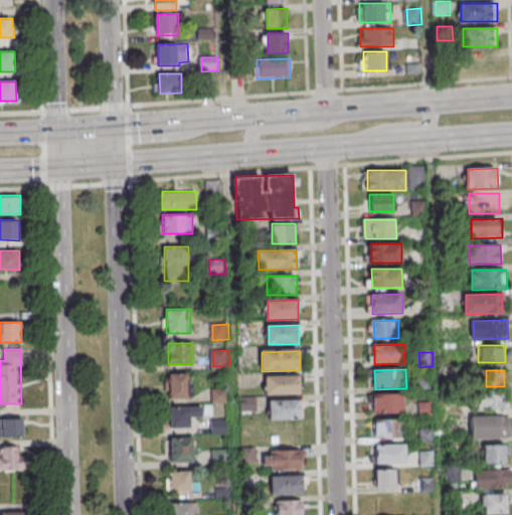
[(267,376),(300,376),(301,394),(268,395),(267,376)]
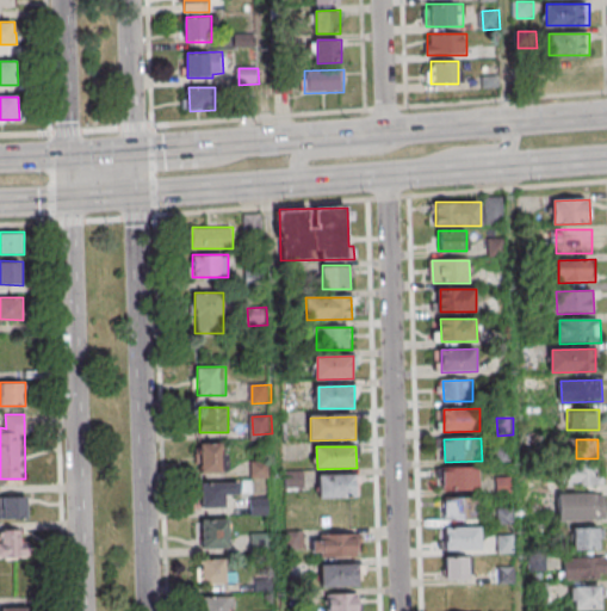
[(203,448),(228,448),(229,473),(204,474),(203,448)]
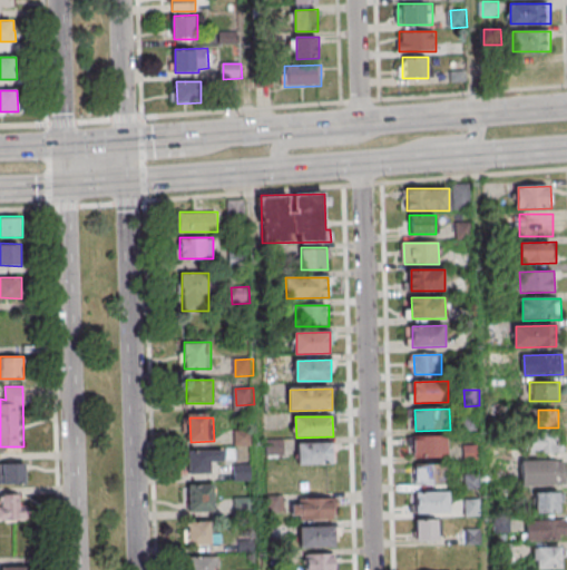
[(463,418),(479,418),(479,433),(465,434),(463,418)]
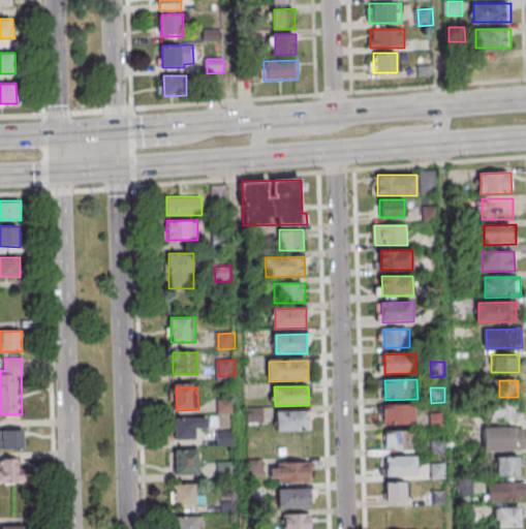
[(220,400),(237,400),(237,414),(220,415),(220,400)]
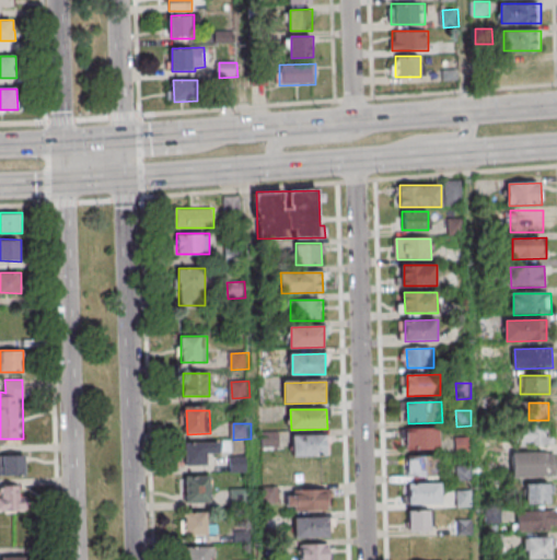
[(517,426),(549,426),(550,446),(517,446),(517,426)]
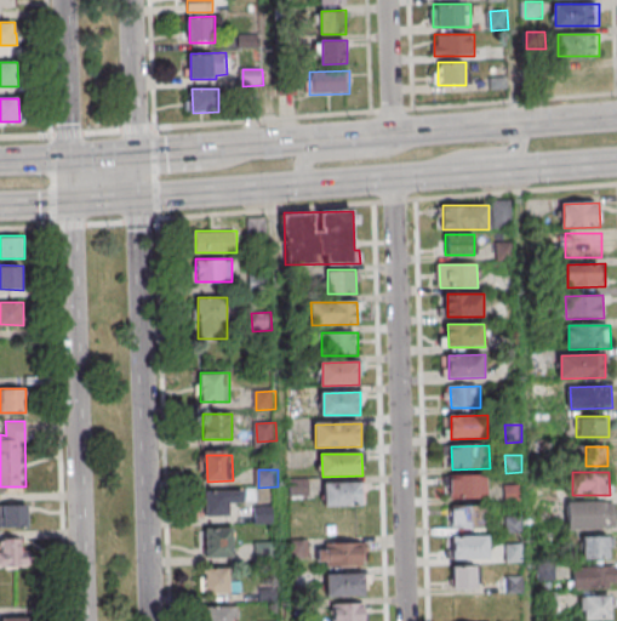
[(452,477),(490,476),(490,499),(452,500),(452,477)]
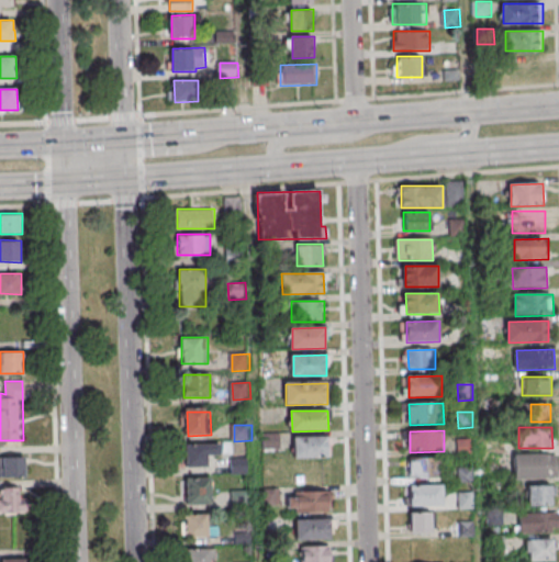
[(265,434),(282,434),(282,450),(265,450),(265,434)]
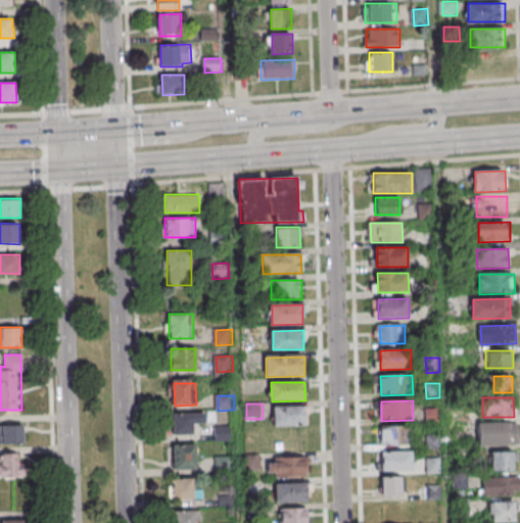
[(275,408),(305,408),(305,426),(275,427),(275,408)]
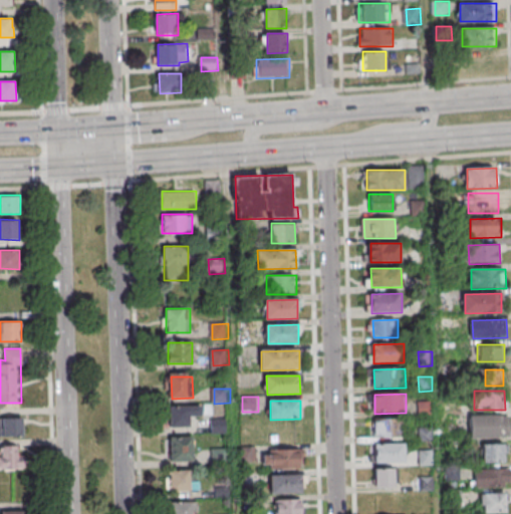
[(171,407),(203,407),(203,417),(192,418),(192,428),(171,429),(171,407)]
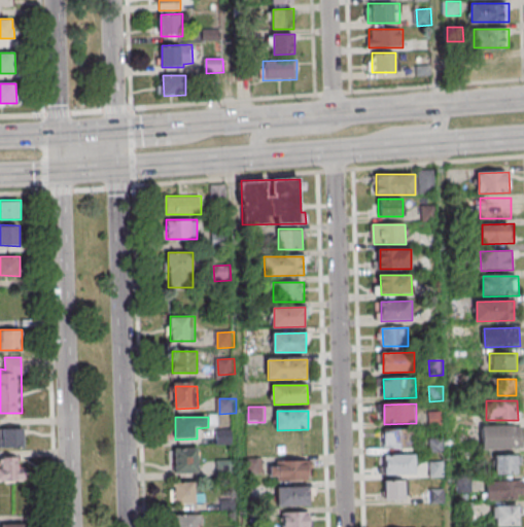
[(483,425),(483,449),(522,449),(522,425),(483,425)]
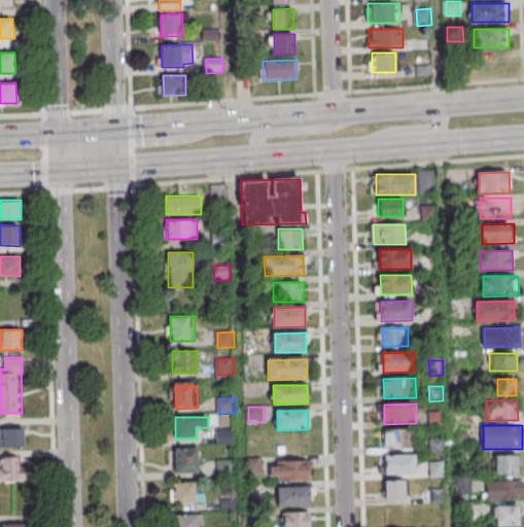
[(25,428),(0,427),(0,447),(25,447),(25,428)]
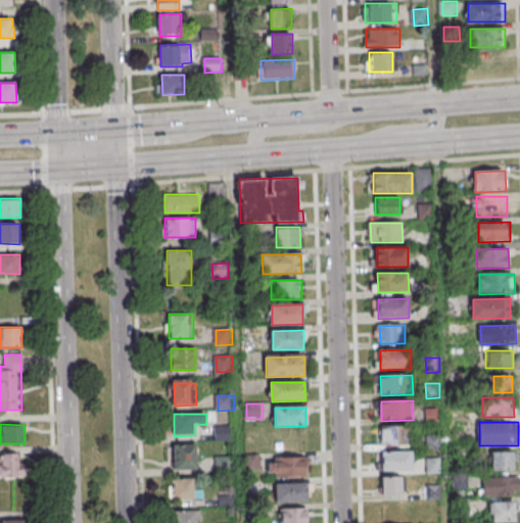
[(217,427),(233,426),(234,443),(218,444),(217,427)]
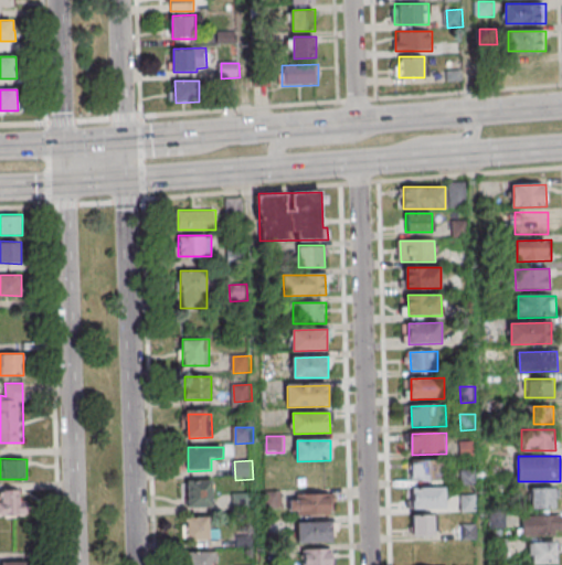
[(444,480),(444,461),(411,461),(411,480),(444,480)]
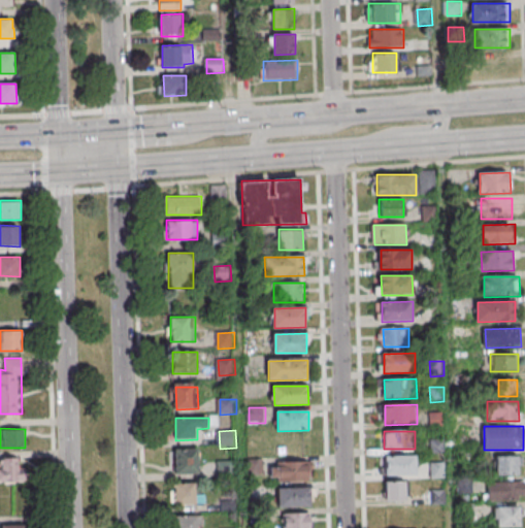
[(432,440),(447,439),(447,455),(433,455),(432,440)]
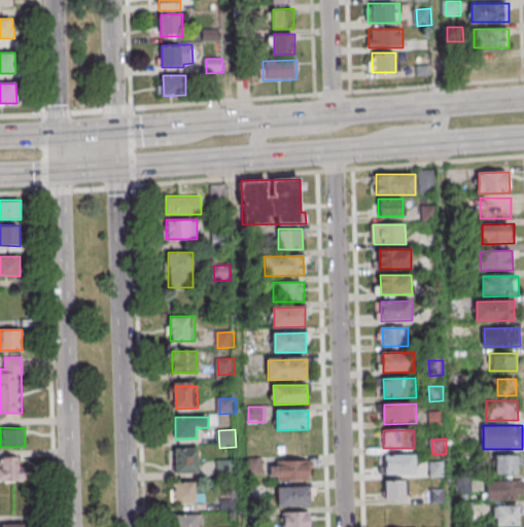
[(177,450),(199,450),(199,471),(177,471),(177,450)]
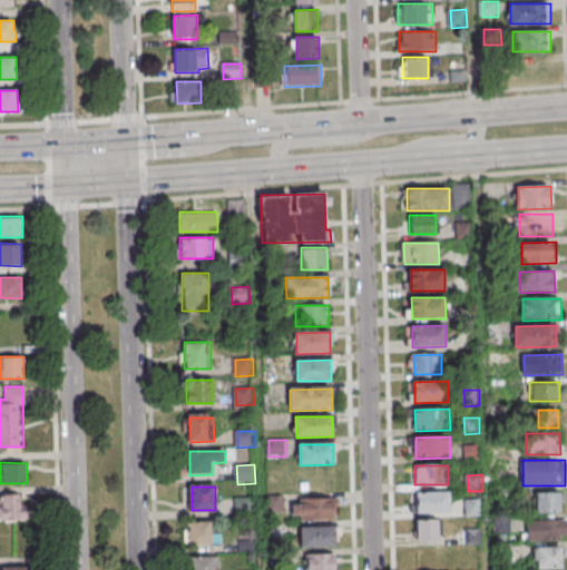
[(417,493),(450,492),(451,513),(418,514),(417,493)]
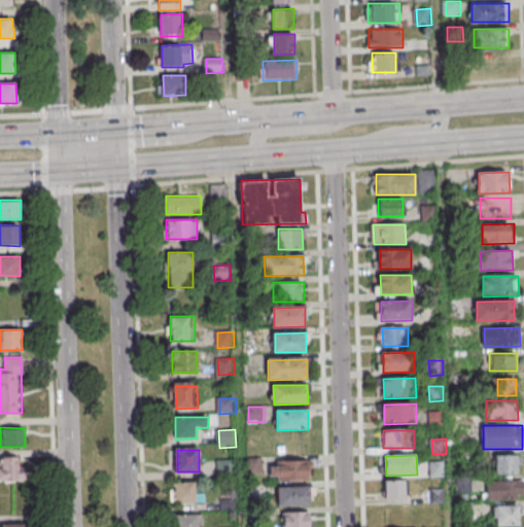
[(497,456),(518,456),(519,475),(497,476),(497,456)]
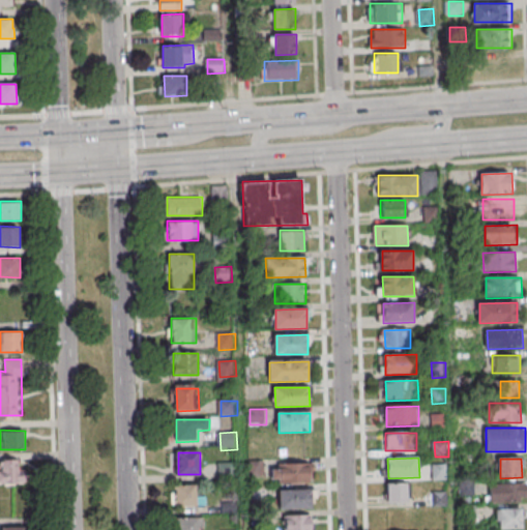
[(0,461),(0,483),(25,484),(25,461),(0,461)]
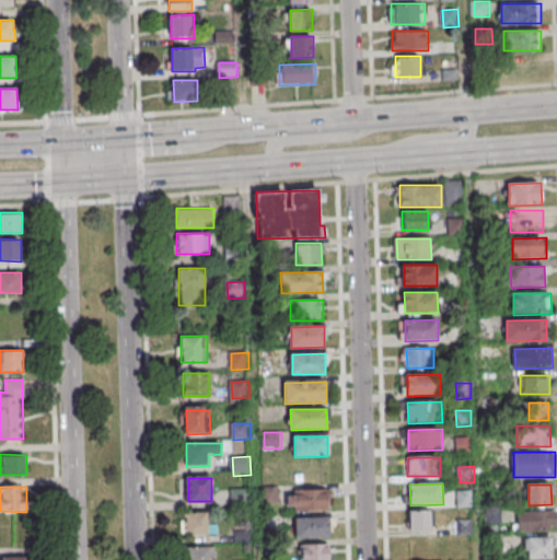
[(293,490),(293,511),(329,511),(329,490),(293,490)]
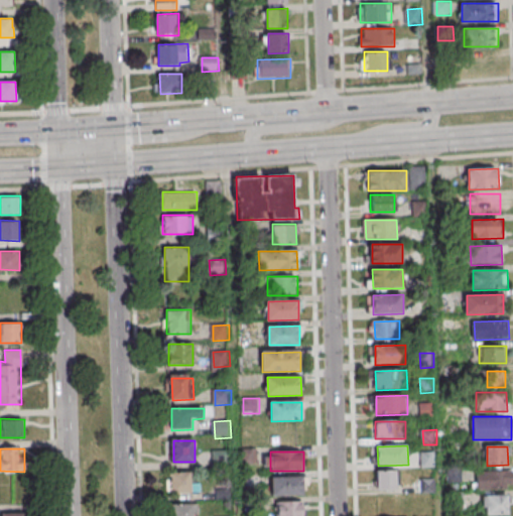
[(423,454),(436,453),(437,468),(423,468),(423,454)]
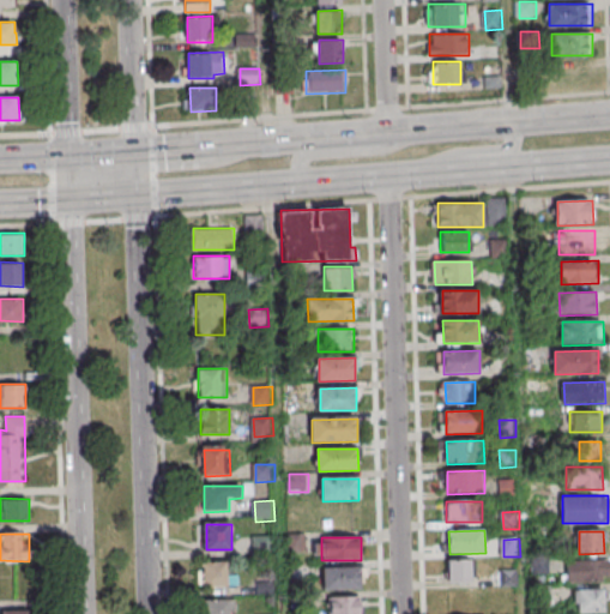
[(535,557),(553,557),(553,572),(535,573),(535,557)]
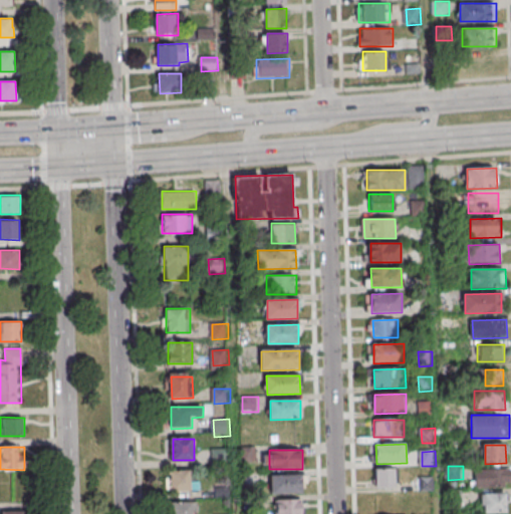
[(376,470),(397,469),(398,488),(376,489),(376,470)]
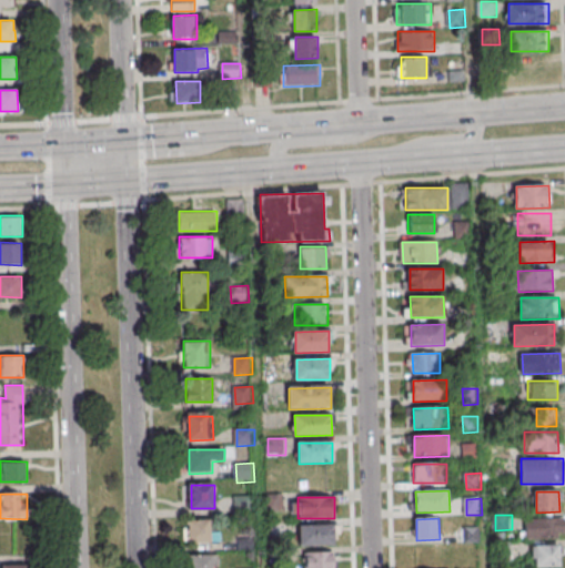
[(527,520),(564,518),(564,534),(560,535),(560,539),(528,540),(527,520)]
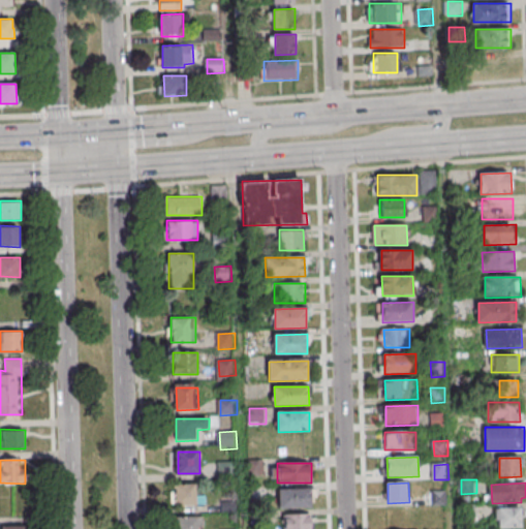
[(176,486),(197,485),(197,507),(176,507),(176,486)]
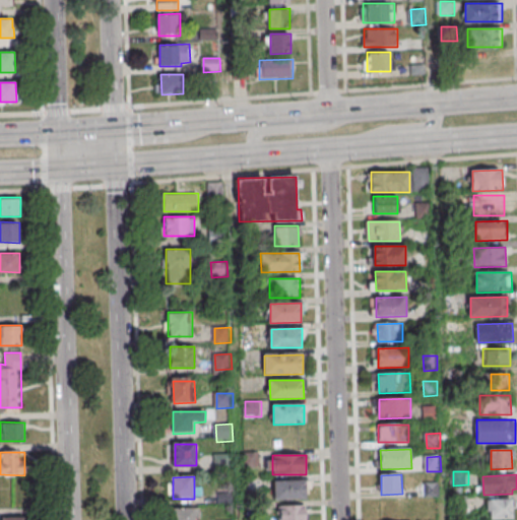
[(274,499),(308,499),(308,479),(274,479),(274,499)]
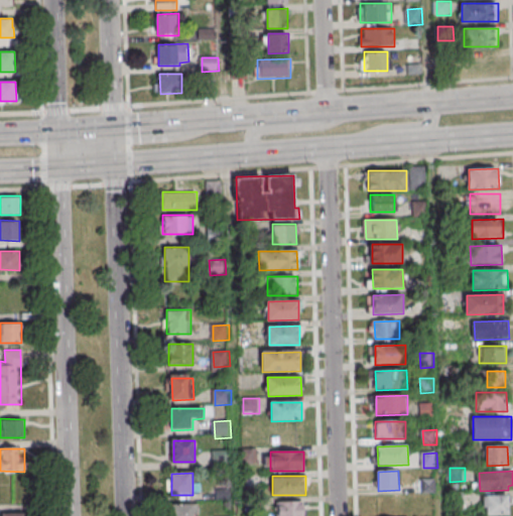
[(422,480),(436,480),(437,494),(423,494),(422,480)]
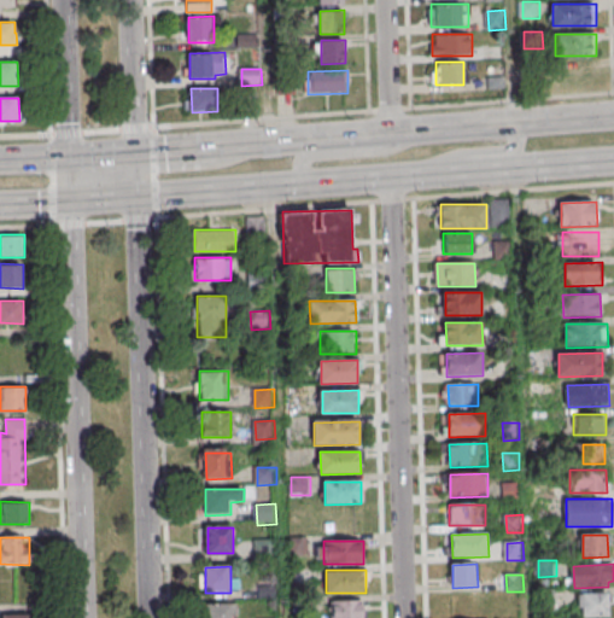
[(585,617),(584,595),(608,595),(609,617),(585,617)]
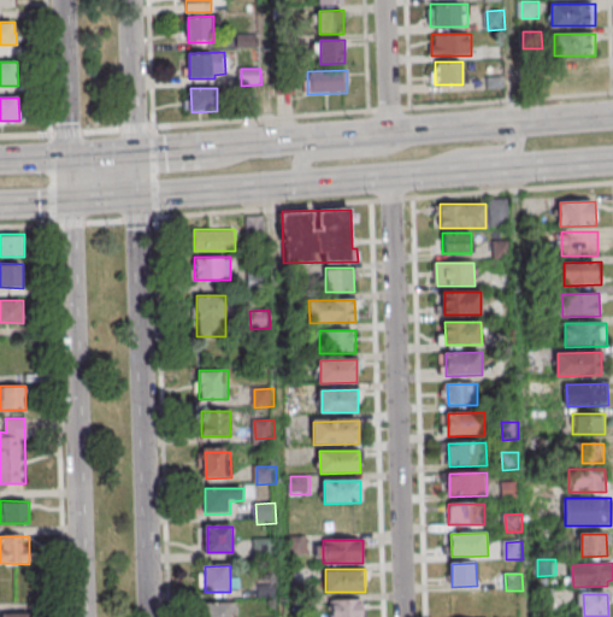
[(331,616),(363,616),(363,599),(332,599),(331,616)]
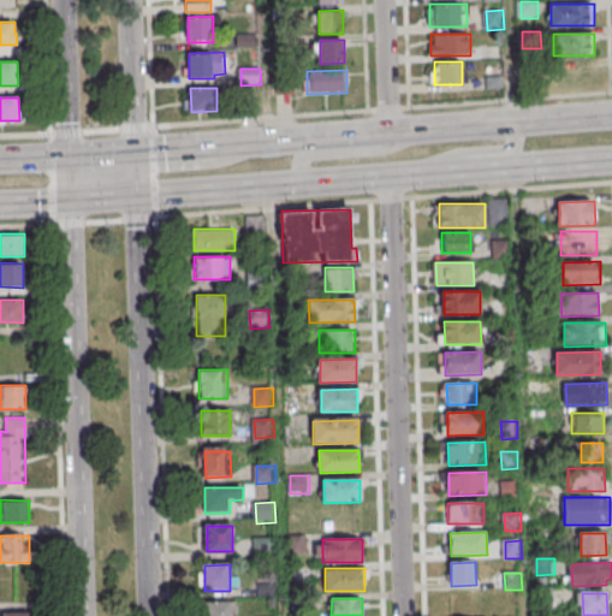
[(206,615),(206,603),(231,603),(231,615),(206,615)]
